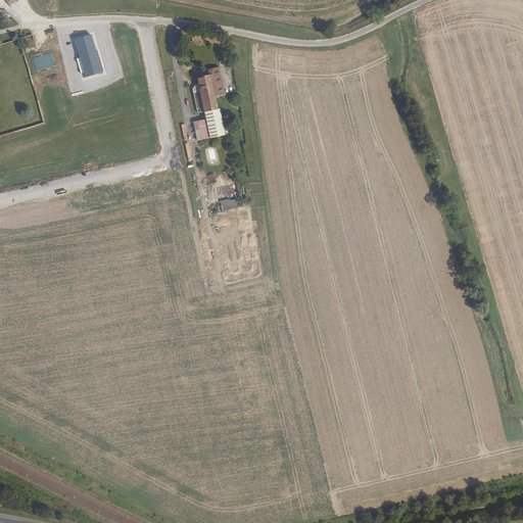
[(75,38),(84,78),(101,74),(93,34),(75,38)]
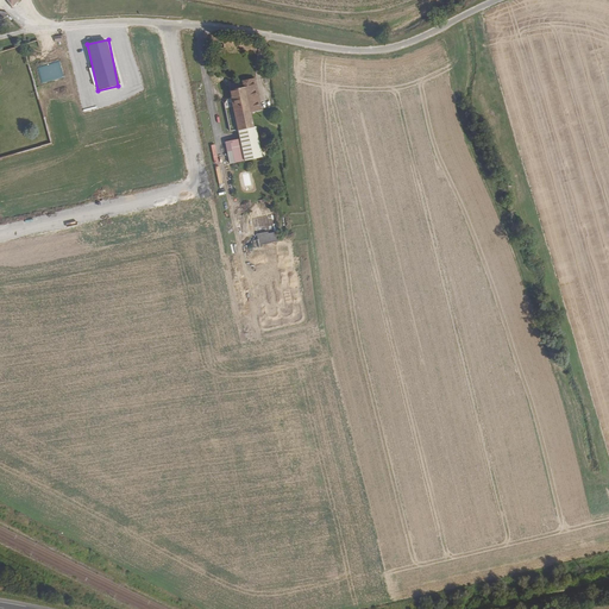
[(258,157),(256,146),(257,146),(255,131),(251,112),(262,110),(255,79),(244,81),(245,86),(230,89),(231,95),(227,96),(224,102),(230,130),(237,129),(239,137),(225,140),(227,150),(232,149),(234,162),(258,157)]
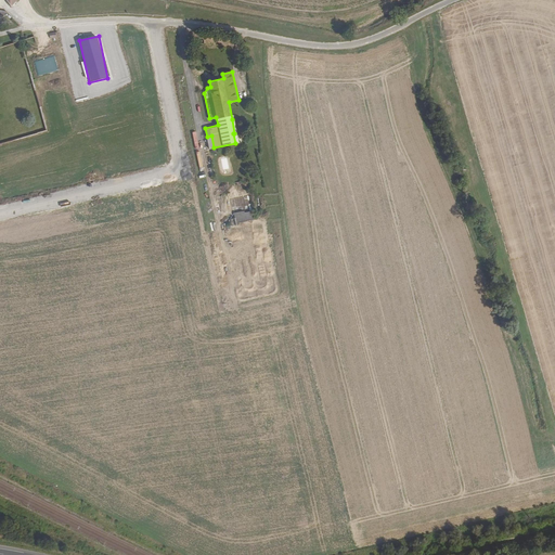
[(221,167),(229,165),(228,158),(219,159),(221,167)]
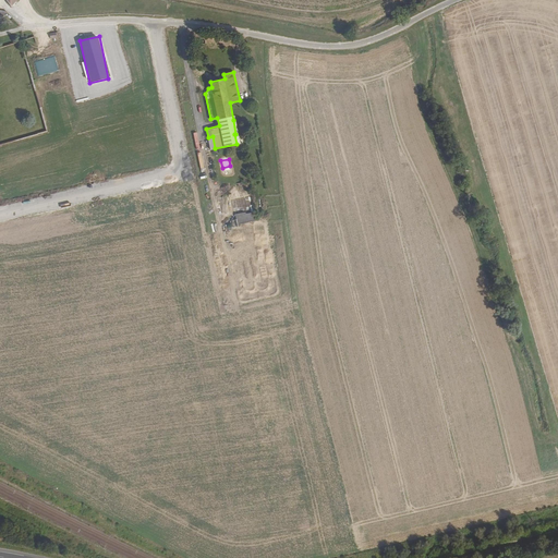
[(234,211),(252,208),(250,197),(232,201),(234,211)]
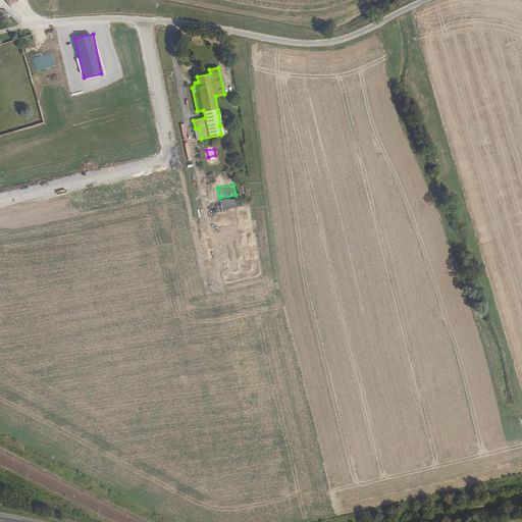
[(238,198),(220,200),(220,206),(217,206),(217,212),(222,212),(222,210),(239,207),(238,198)]
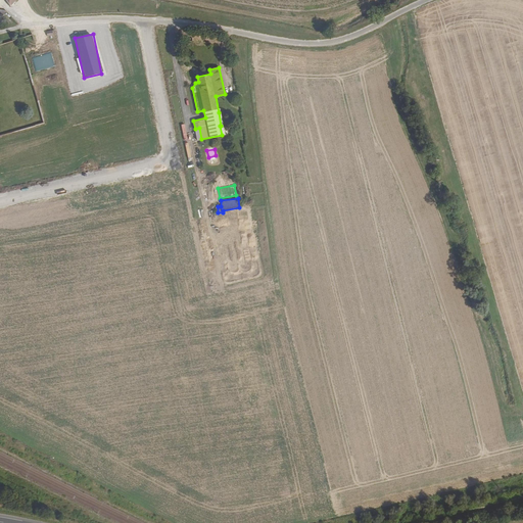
All buildings are outlined.
